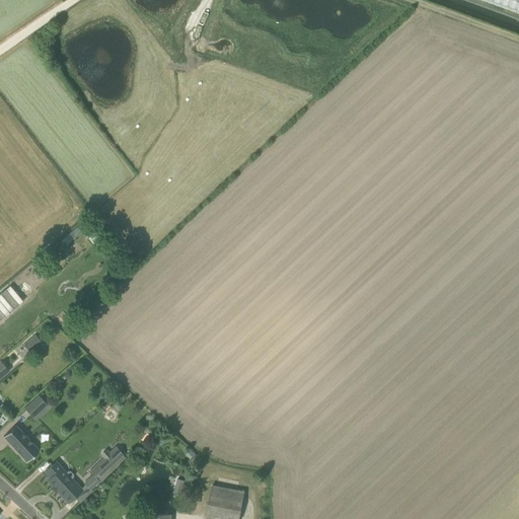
[(518,0),(486,0),(518,12),(518,0)]
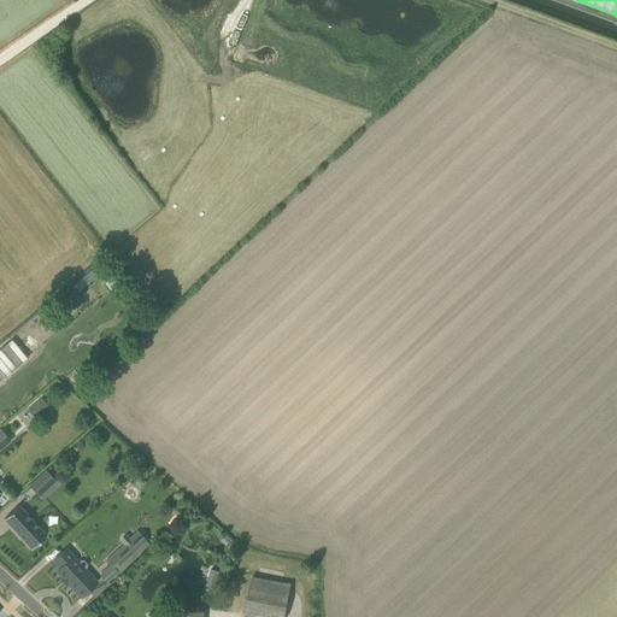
[(93,294),(98,274),(90,271),(86,293),(93,294)]
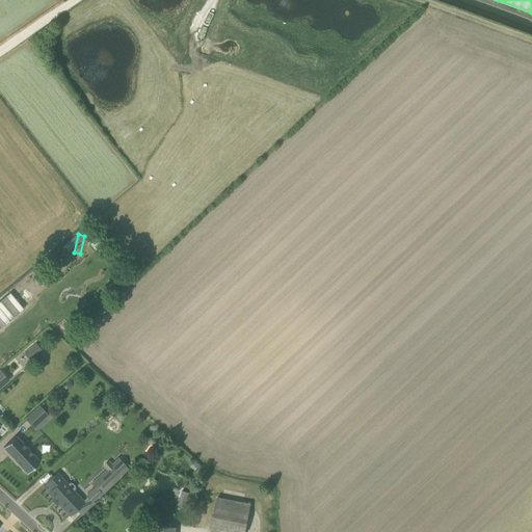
[(10,293),(0,300),(0,327),(24,309),(10,293)]
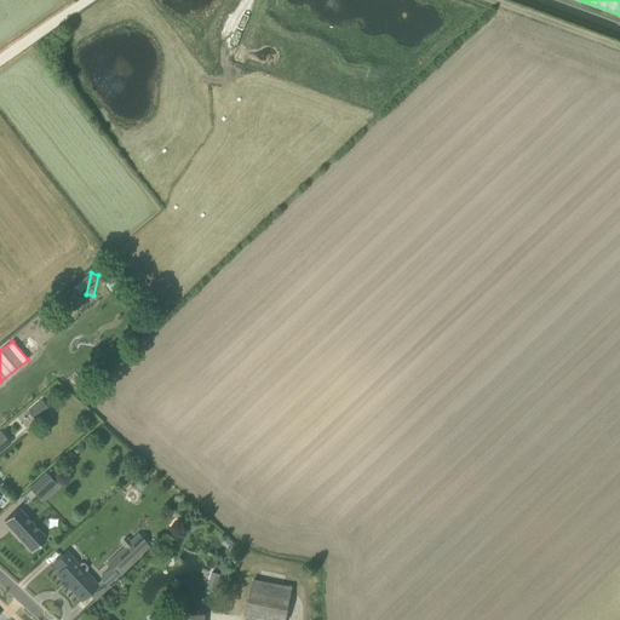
[(34,418),(49,408),(42,400),(29,409),(34,418)]
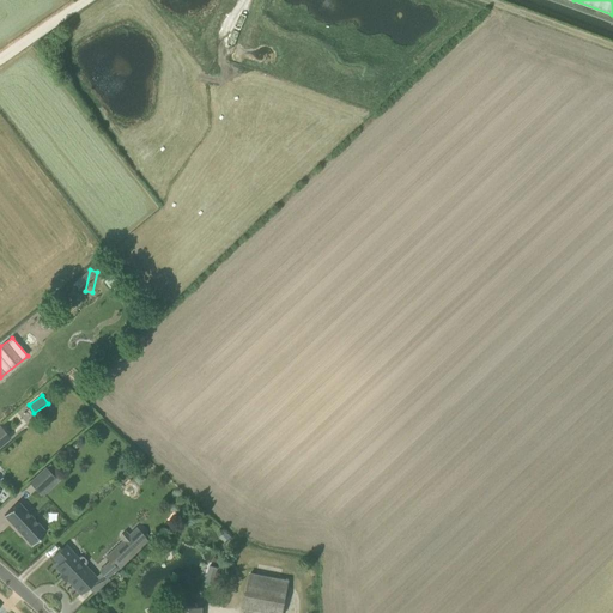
[(0,445),(11,437),(0,426),(0,425),(0,445)]
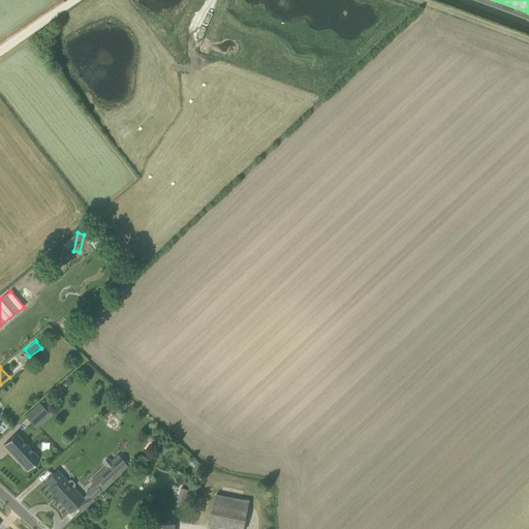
[(48,412),(39,403),(26,416),(33,425),(48,412)]
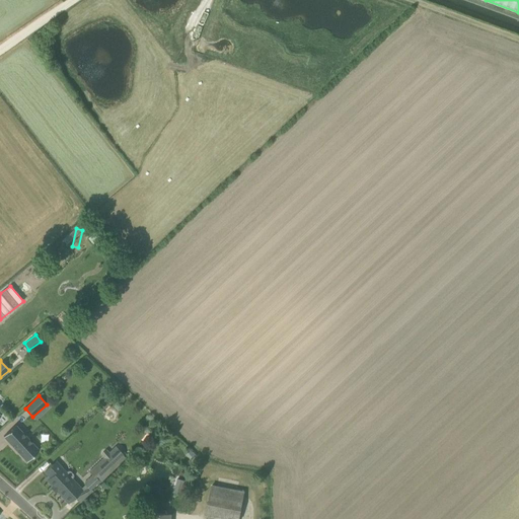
[(26,461),(40,450),(15,425),(3,436),(26,461)]
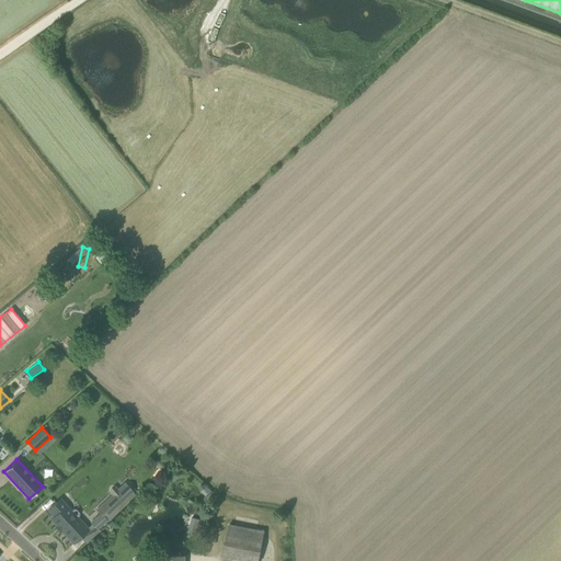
[(213,492),(206,487),(202,491),(208,496),(213,492)]
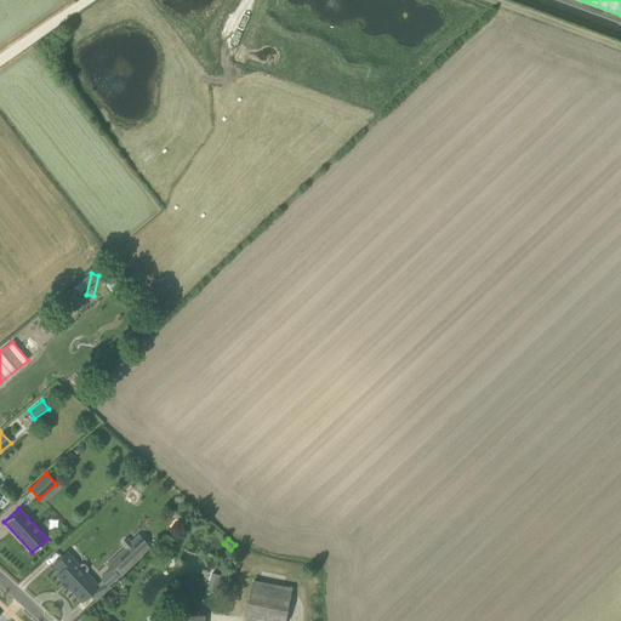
[(79,565),(73,559),(69,563),(63,556),(53,564),(60,571),(57,575),(81,602),(98,586),(86,573),(87,570),(87,568),(84,564),(81,564),(79,565)]
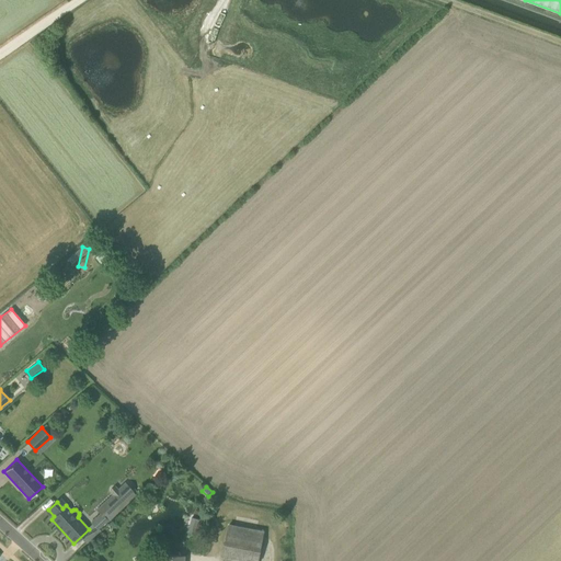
[(91,523),(98,529),(107,519),(101,513),(91,523)]
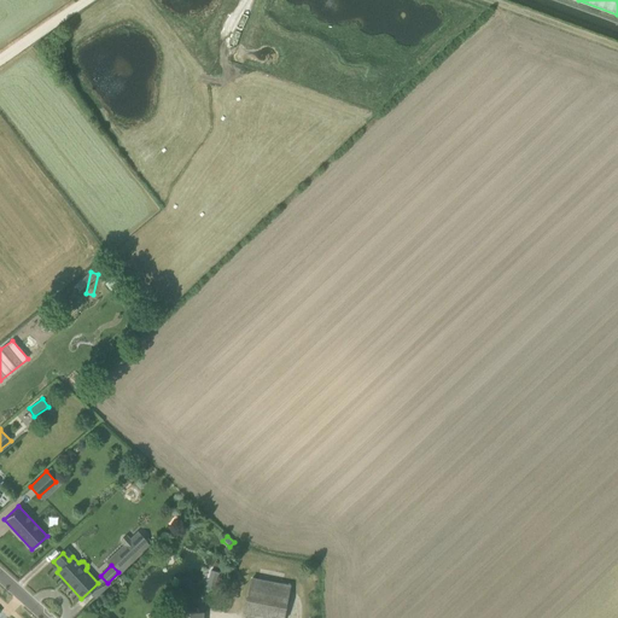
[(211,569),(208,584),(217,587),(221,572),(211,569)]
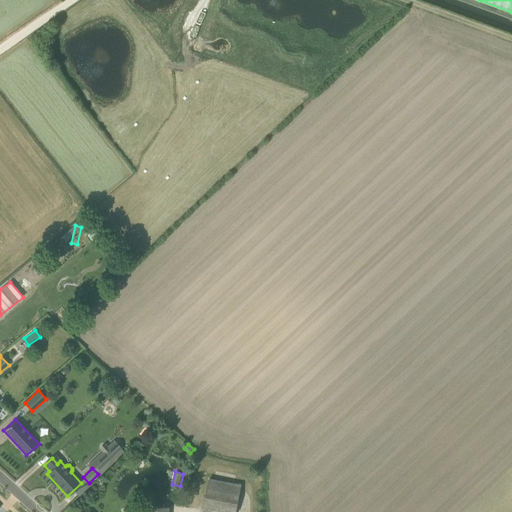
[(236,511),(242,485),(208,478),(203,509),(207,510),(206,511),(236,511)]
